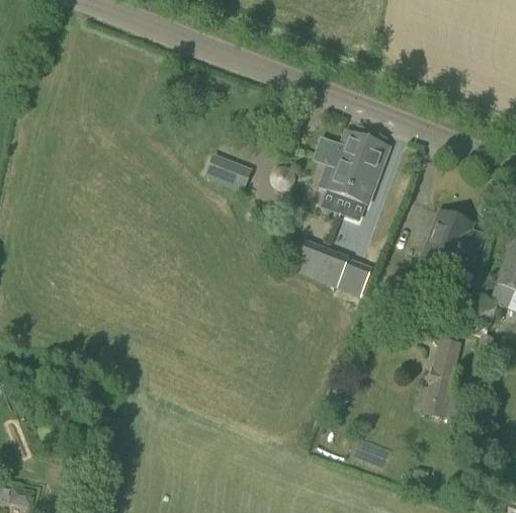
[(325,164),(318,184),(327,188),(321,205),(360,220),(366,202),(367,203),(389,148),(389,146),(347,131),(346,132),(342,144),(333,141),(332,140),(330,144),(323,164),(325,164)]
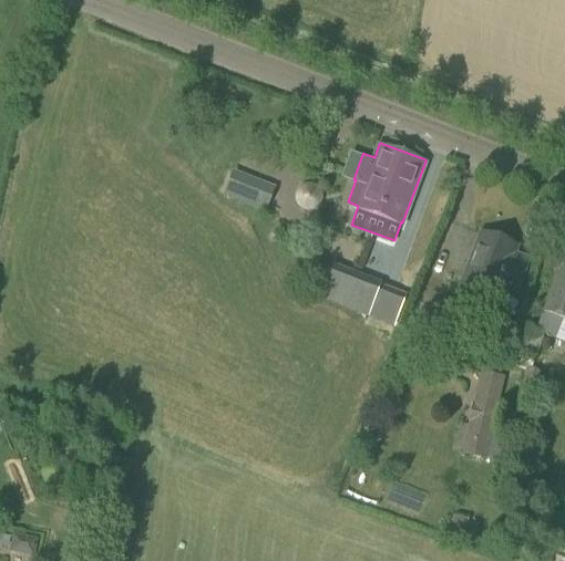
[(267,209),(277,184),(234,167),(224,193),(267,209)]
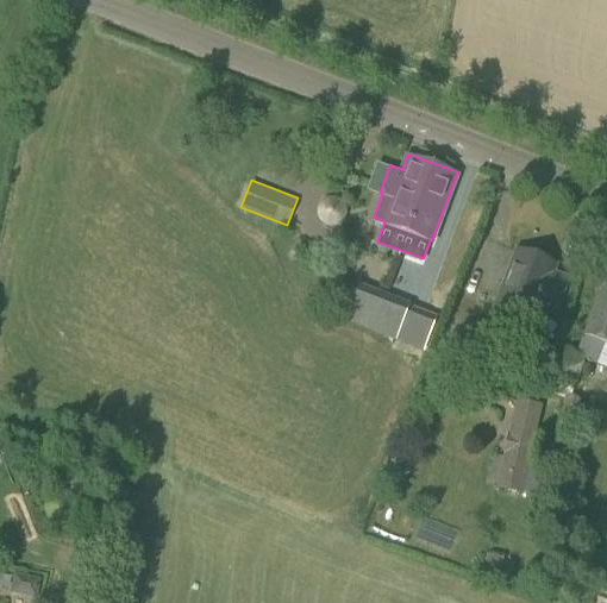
[(493,314),(495,315),(492,324),(471,326),(473,343),(487,356),(507,327),(511,321),(531,328),(539,306),(557,313),(571,274),(555,268),(556,263),(518,247),(493,314)]
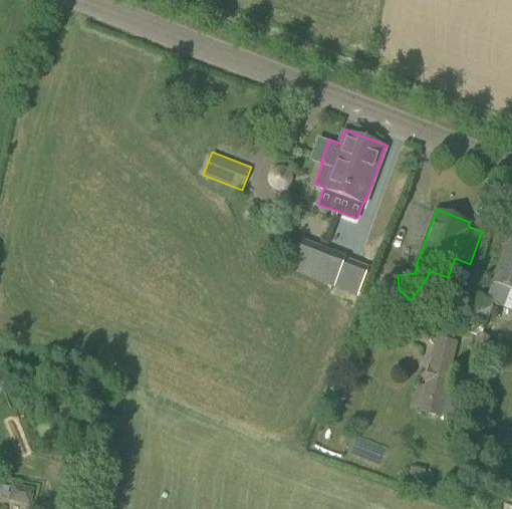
[(334,284),(346,254),(300,235),(288,265),(334,284)]
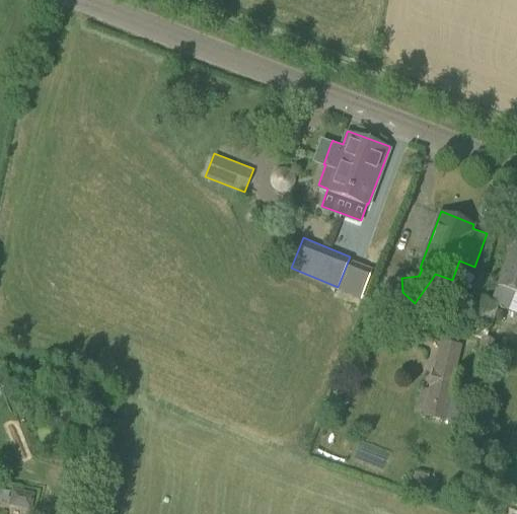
[(516,242),(515,242),(499,283),(498,283),(492,299),(475,293),(465,320),(467,321),(464,329),(482,335),(483,333),(487,335),(490,328),(491,328),(499,303),(516,309),(516,242)]
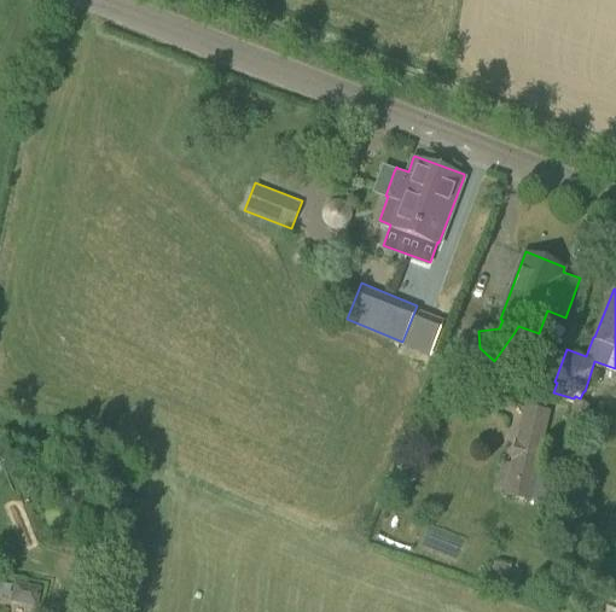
[(585,430),(592,402),(575,397),(568,426),(585,430)]
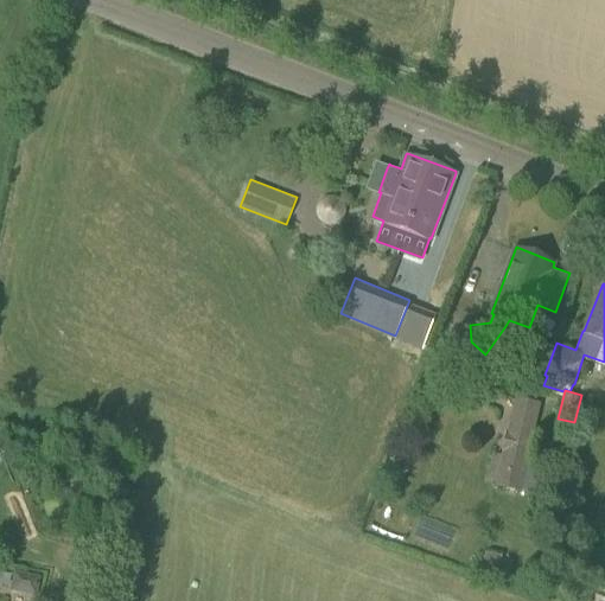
[(532,438),(541,400),(515,395),(507,432),(532,438)]
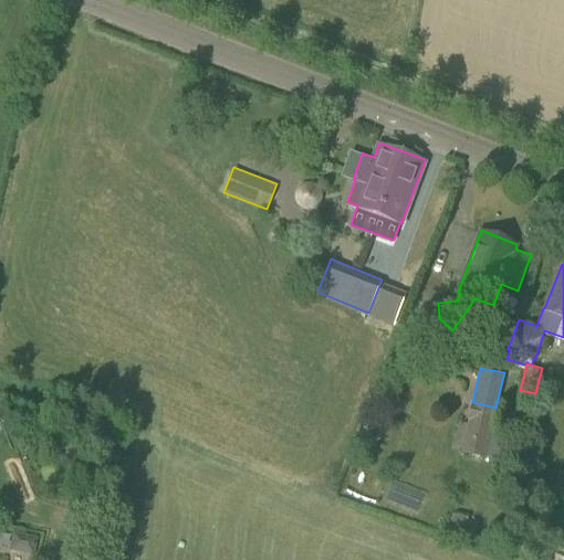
[(492,421),(469,415),(468,420),(460,418),(455,444),(461,445),(461,450),(498,457),(502,434),(490,431),(492,421)]
